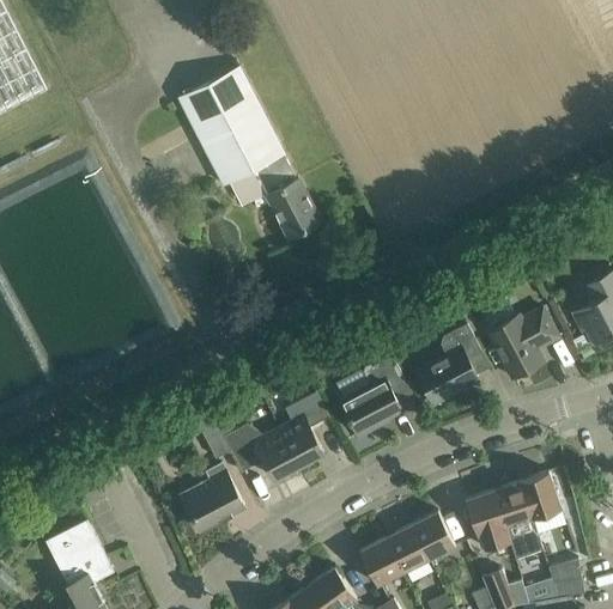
[(0,0),(0,113),(48,89),(1,0),(0,0)]
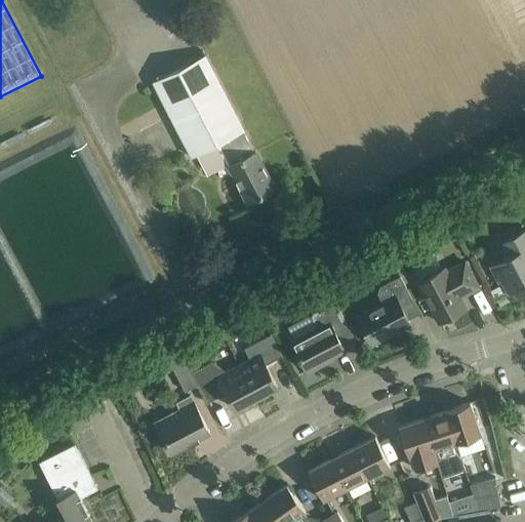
[(191,159),(215,146),(218,151),(217,154),(221,162),(225,163),(227,167),(229,167),(248,204),(274,191),(255,154),(254,154),(243,132),(244,132),(205,57),(153,84),(191,159)]
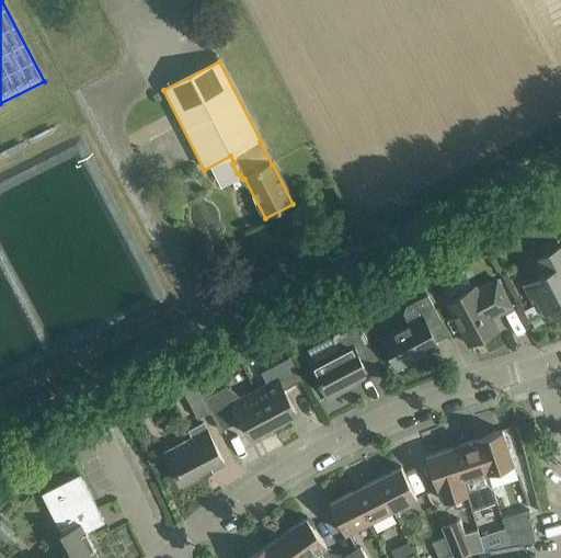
[(478,236),(466,242),(470,250),(476,252),(483,248),(478,236)]
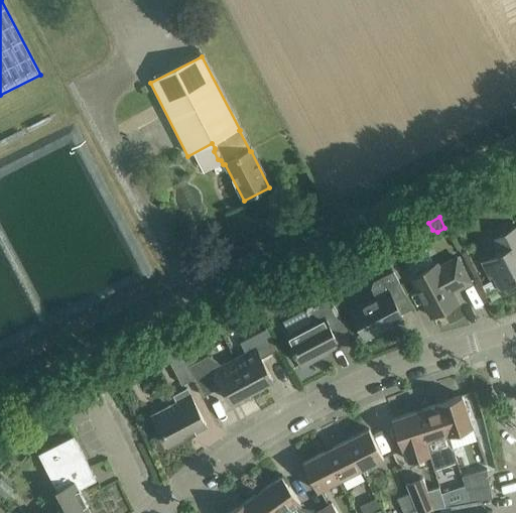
[(515,228),(492,241),(499,254),(482,263),(490,280),(494,278),(501,292),(504,290),(508,295),(515,290),(515,228)]
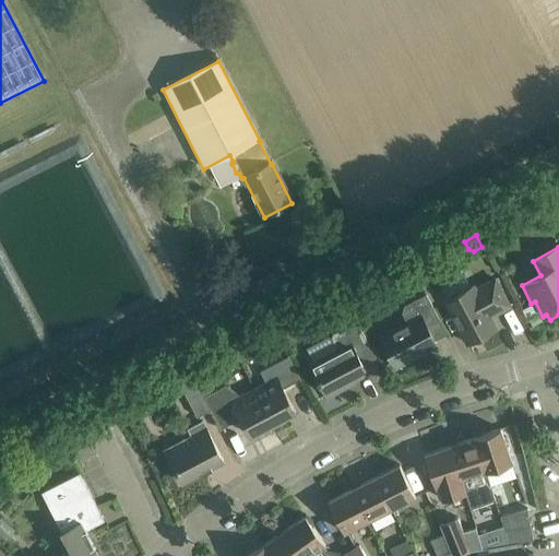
[(444,303),(467,345),(496,330),(489,319),(509,308),(495,281),(475,292),(473,287),(444,303)]
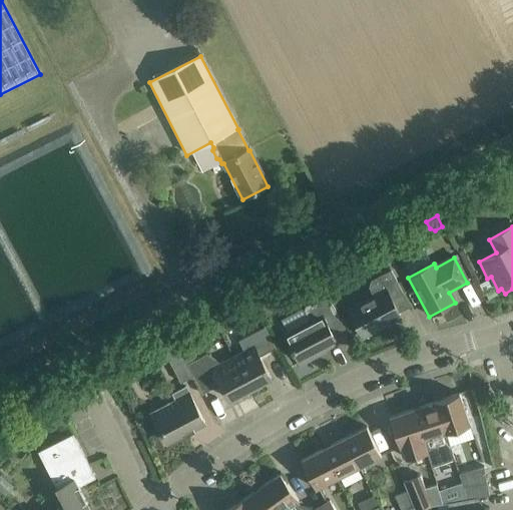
[(391,272),(371,282),(369,290),(373,298),(372,300),(349,312),(363,339),(401,319),(392,301),(403,295),(391,272)]
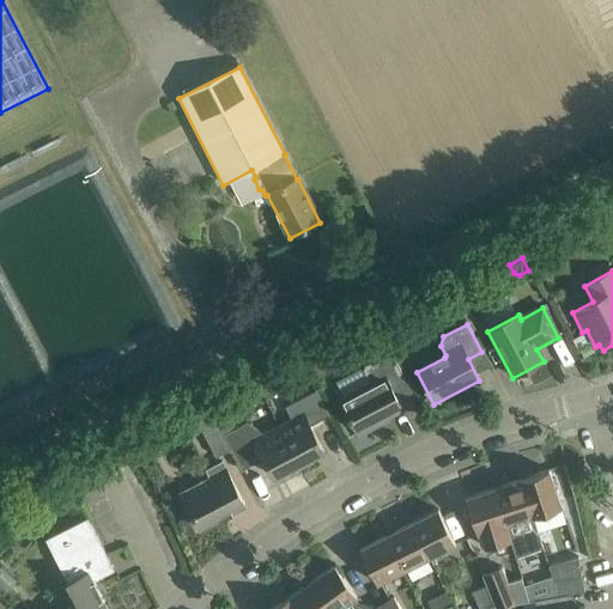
[(377,425),(402,412),(390,388),(405,381),(390,353),(364,367),(363,372),(369,385),(340,401),(349,418),(347,418),(350,422),(351,421),(359,438),(378,427),(377,425)]
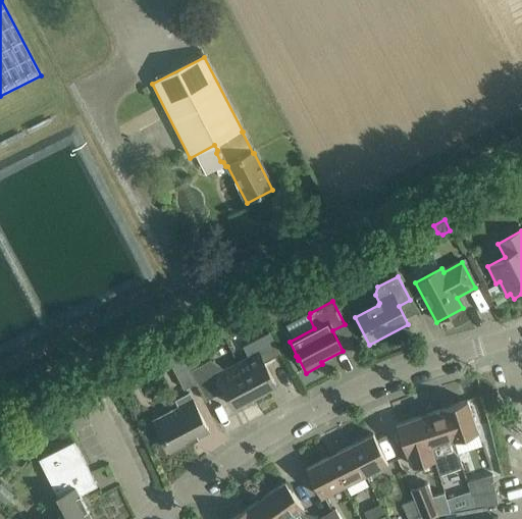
[(257,311),(241,319),(246,329),(261,320),(257,311)]
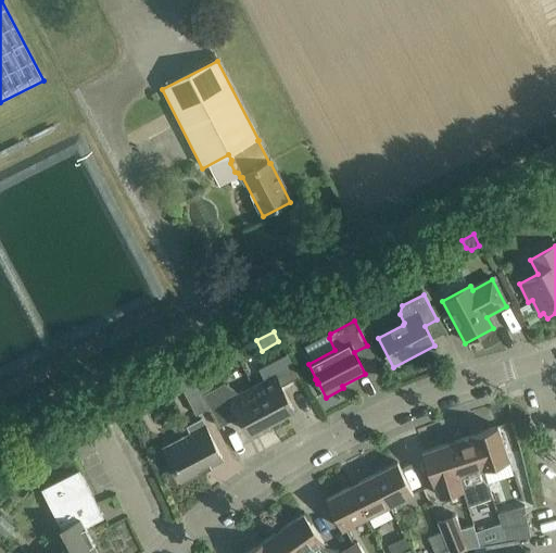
[(264,380),(251,387),(273,426),(283,420),(282,417),(293,412),(281,388),(293,382),(280,360),(258,371),(264,380)]
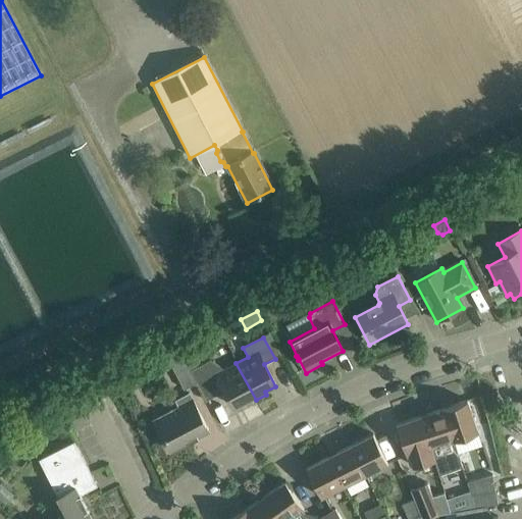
[(184,392),(197,384),(190,371),(179,352),(161,361),(167,371),(172,369),(184,392)]
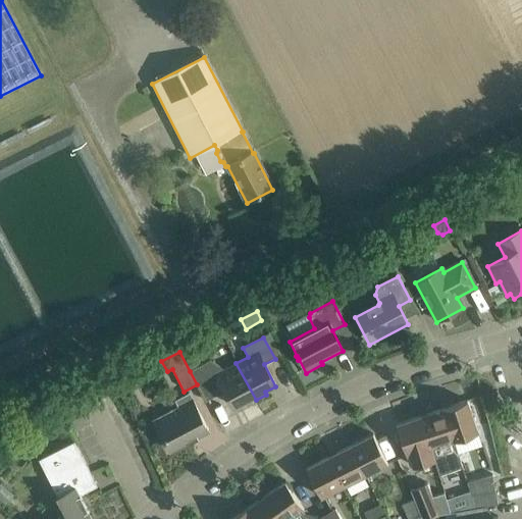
[(190,371),(197,384),(206,402),(218,396),(215,391),(221,386),(233,408),(244,403),(245,406),(256,400),(236,363),(223,370),(209,361),(190,371)]
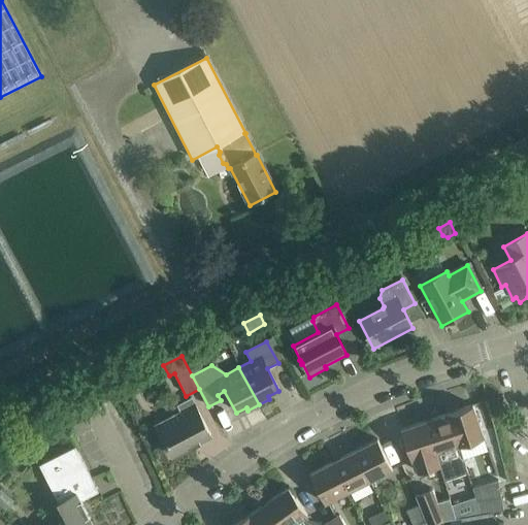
[(177,407),(180,413),(155,426),(172,457),(189,449),(190,450),(200,445),(199,443),(210,436),(192,400),(177,407)]
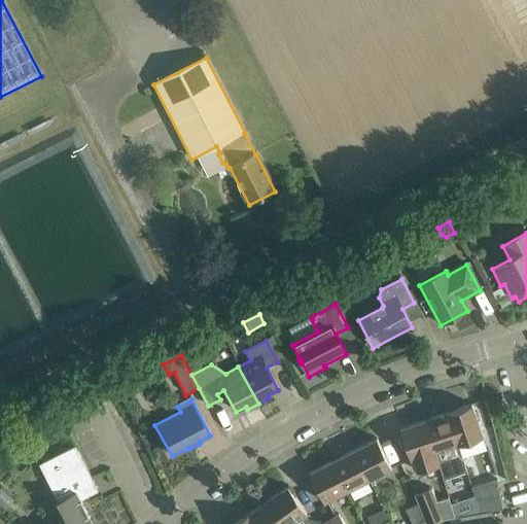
[(448,414),(458,447),(482,439),(471,406),(448,414)]
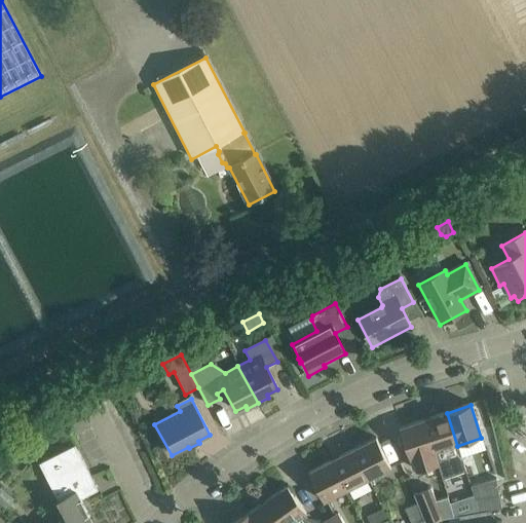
[(457,446),(447,413),(423,421),(434,453),(442,479),(465,472),(457,446)]
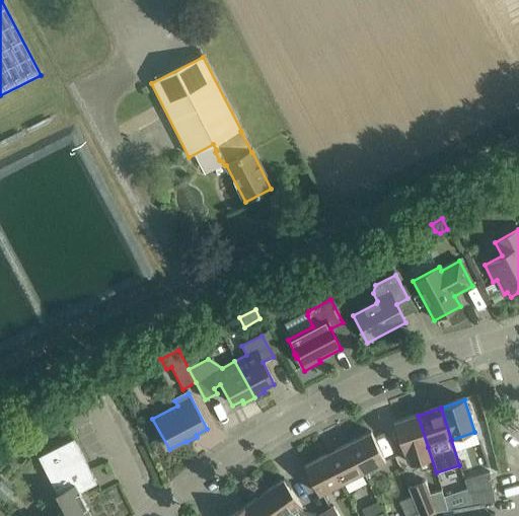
[(428,447),(418,416),(394,424),(404,455),(406,455),(411,465),(431,458),(436,473),(436,472),(428,447)]
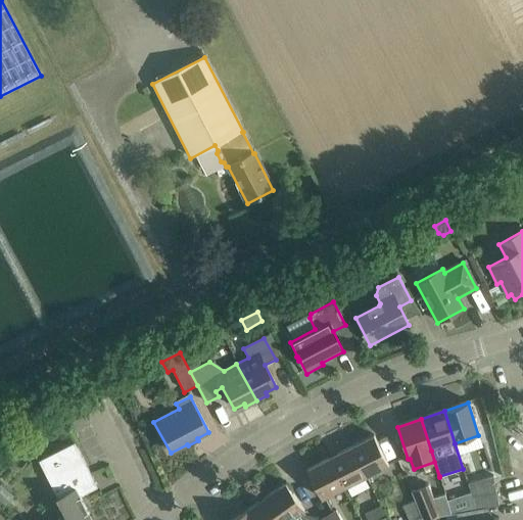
[(374,437),(351,448),(365,479),(389,467),(374,437)]
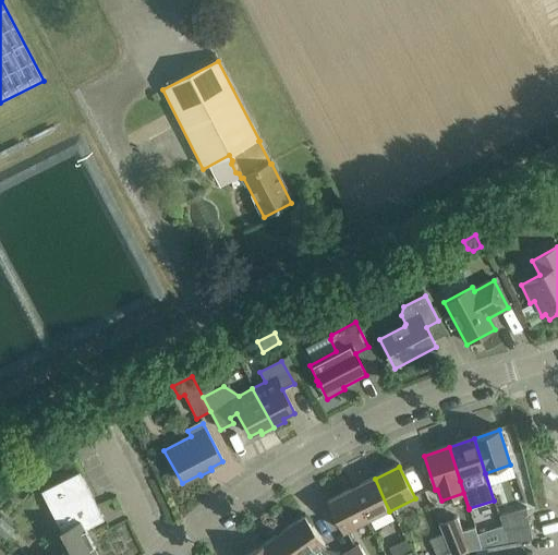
[(96,554),(83,528),(100,519),(101,520),(102,520),(80,474),(41,493),(61,531),(60,531),(69,549),(63,554),(96,554)]
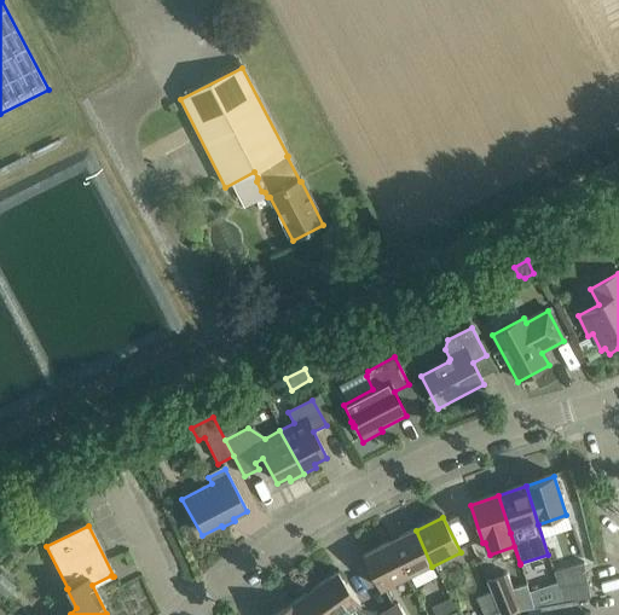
[(432,567),(416,531),(389,544),(405,580),(432,567)]
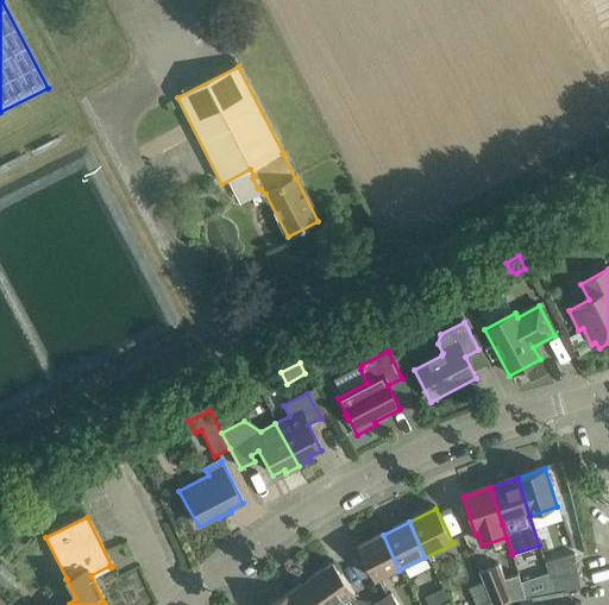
[(399,571),(383,535),(357,548),(375,583),(399,571)]
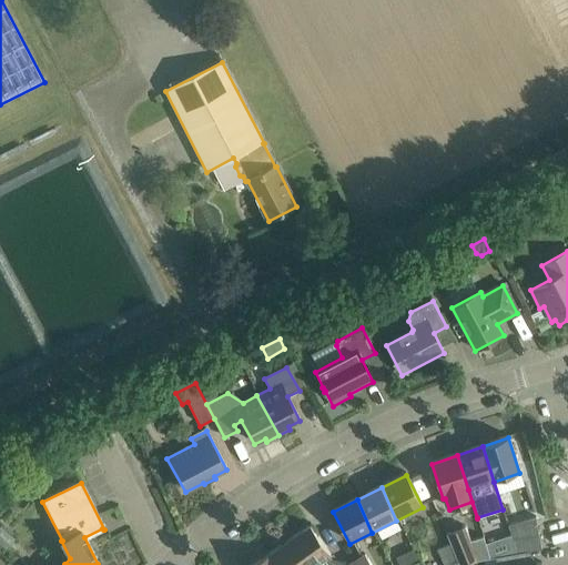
[(508,526),(513,541),(513,542),(538,537),(535,518),(508,526)]
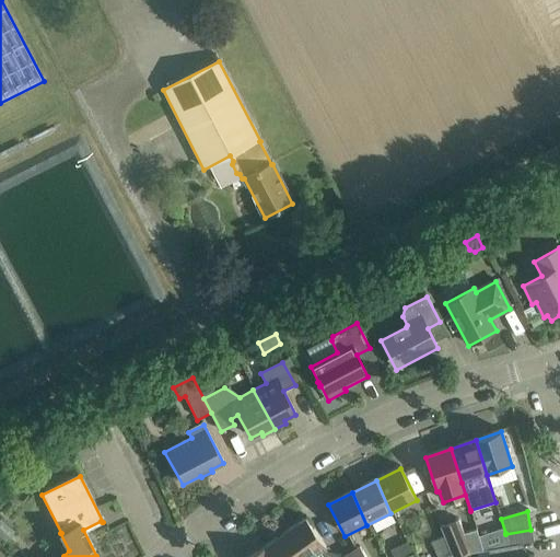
[(306,519),(284,534),(300,556),(312,556),(316,554),(318,556),(339,556),(327,554),(324,549),(326,547),(306,519)]
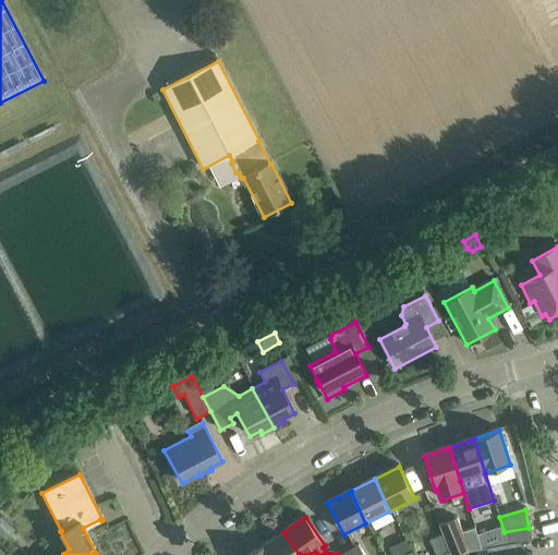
[(438,525),(443,537),(450,554),(480,549),(476,537),(474,528),(466,530),(462,532),(456,518),(438,525)]
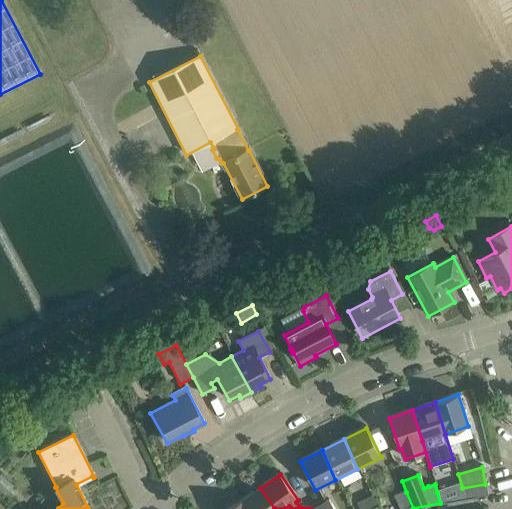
[(487,496),(485,484),(462,488),(462,487),(454,489),(456,502),(473,499),(487,496)]
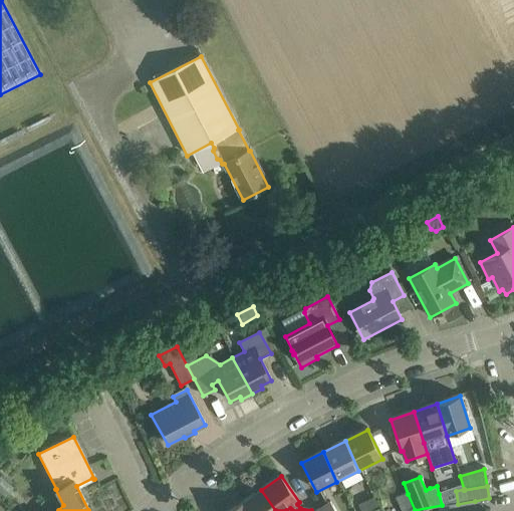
[(275,510),(261,490),(241,504),(245,510),(275,510)]
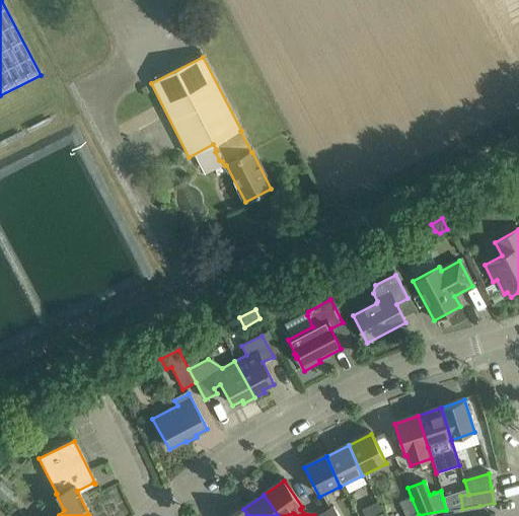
[(419,515),(412,499),(399,503),(404,515),(419,515)]
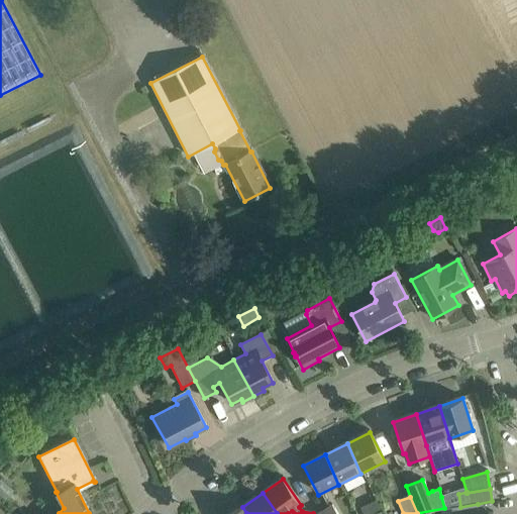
[(492,513),(479,513),(478,504),(460,507),(451,509),(452,513),(492,513)]
